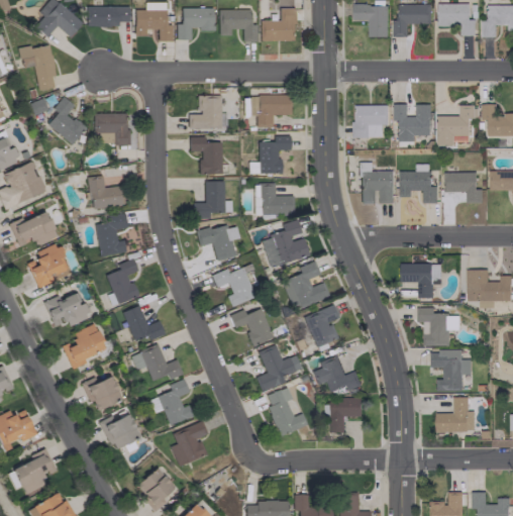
[(70,37),(82,23),(57,0),(49,0),(38,12),(43,17),(34,27),(45,38),(58,26),(70,37)]
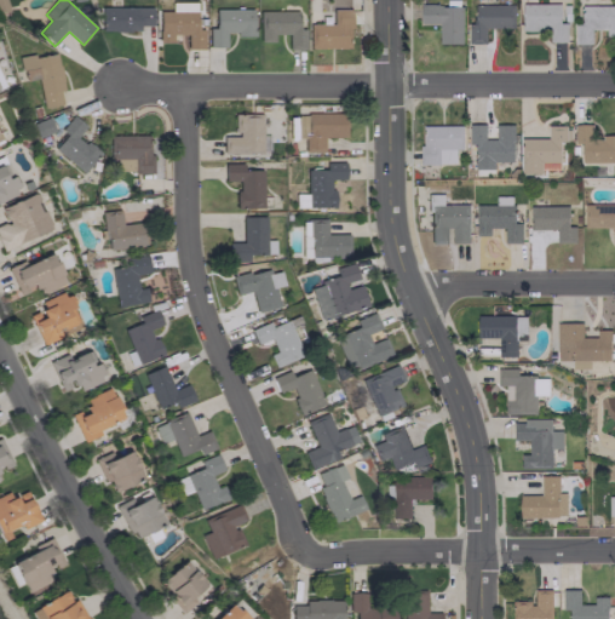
[(200,4),(174,3),(174,12),(162,12),(162,43),(176,44),(176,35),(189,35),(189,50),(207,50),(207,29),(200,29),(200,4)]
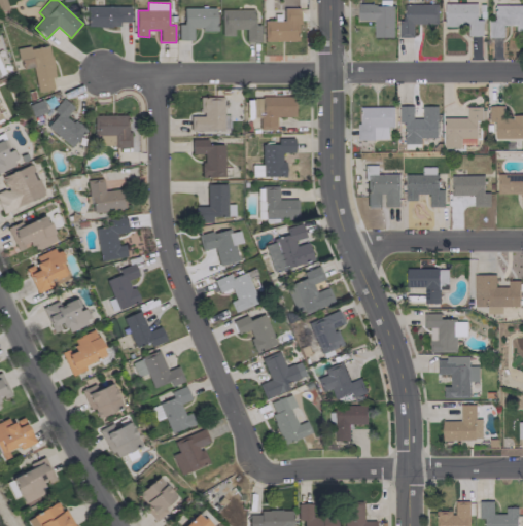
[(480,4),(447,3),(447,26),(471,27),(469,36),(485,37),(485,20),(479,20),(480,4)]
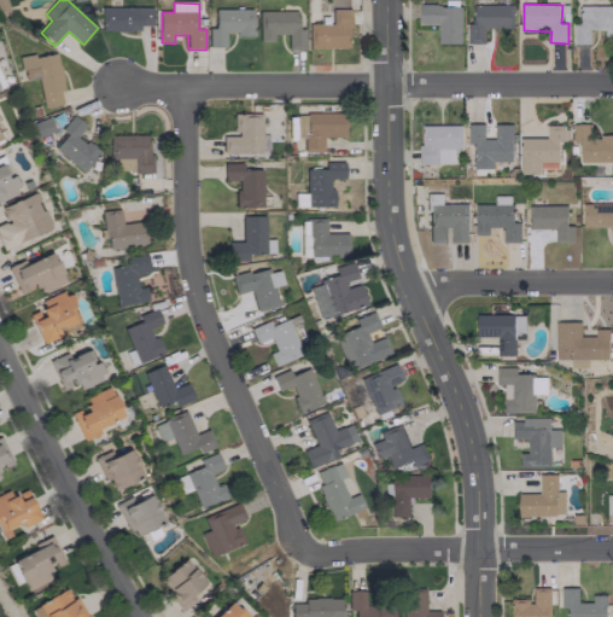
[(517,6),(477,5),(477,23),(471,23),(470,45),(488,45),(488,28),(515,29),(517,6)]
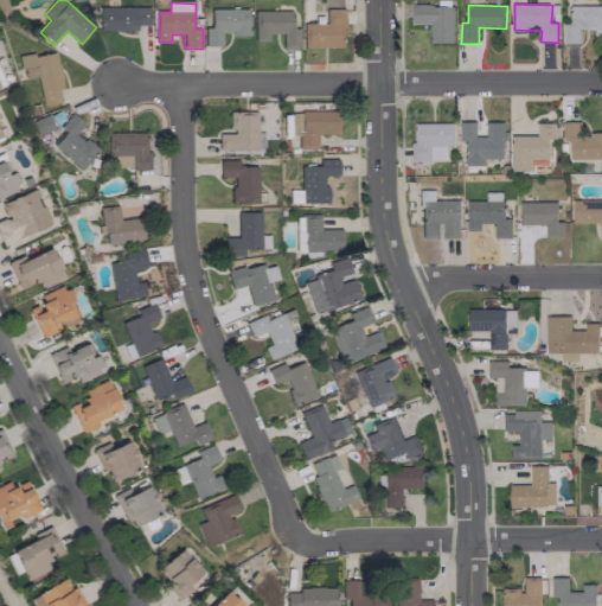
[(153,25),(153,6),(102,8),(103,32),(140,31),(140,26),(153,25)]
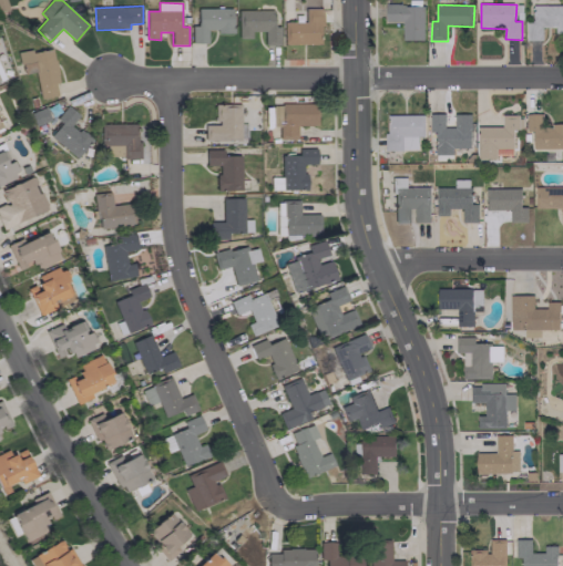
[(406,41),(427,40),(427,6),(388,7),(389,22),(406,22),(406,41)]
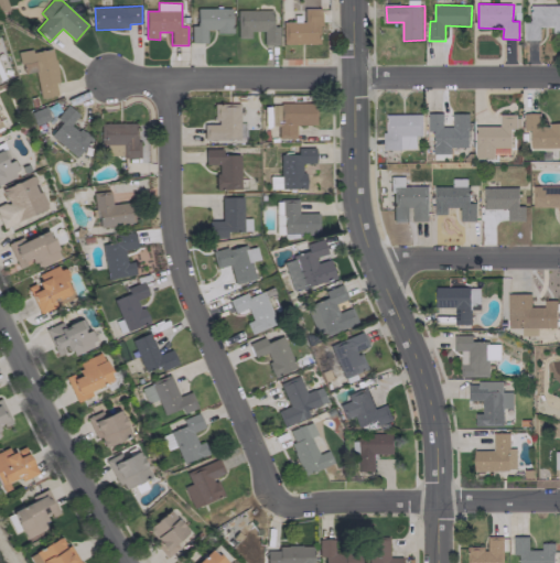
[(559,6),(532,6),(532,22),(527,22),(527,41),(542,41),(542,28),(555,28),(555,33),(559,33),(559,6)]
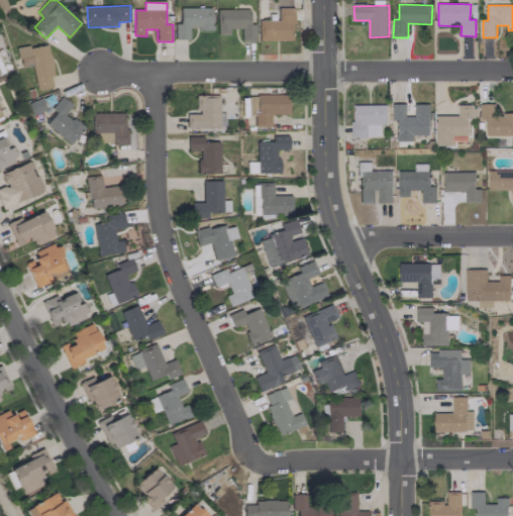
[(178,39),(192,39),(192,29),(214,29),(214,8),(183,8),(183,23),(178,23),(178,39)]
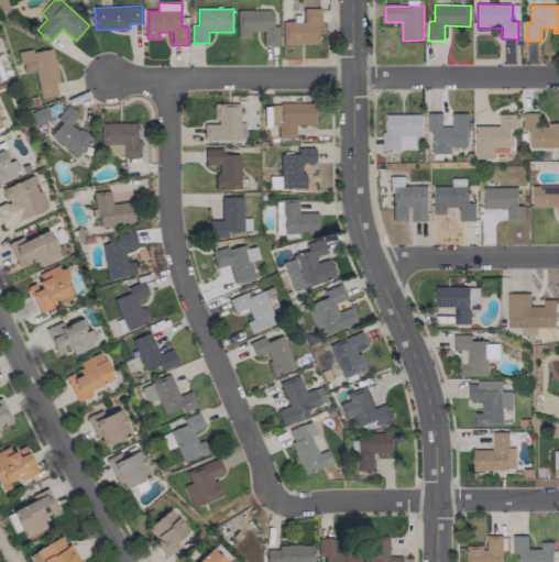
[(321,44),(321,9),(305,9),(305,22),(285,22),(285,44),(321,44)]
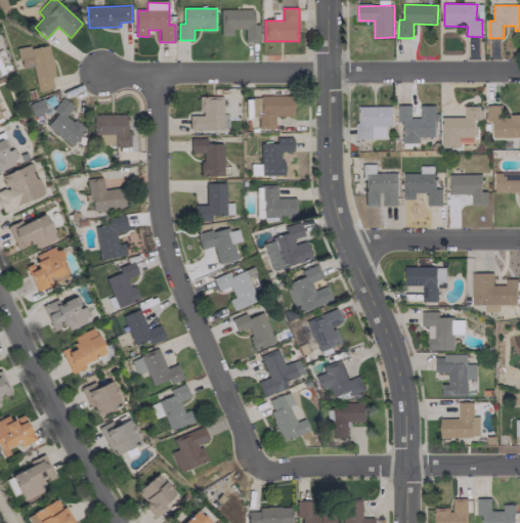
[(223,10),(223,36),(234,36),(234,30),(247,30),(247,42),(261,42),(261,25),(255,25),(255,10),(223,10)]
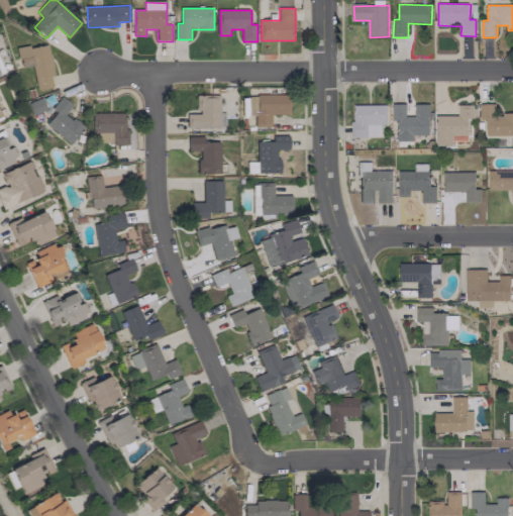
[(55,88),(53,77),(57,76),(49,43),(20,49),(23,68),(33,66),(38,91),(55,88)]
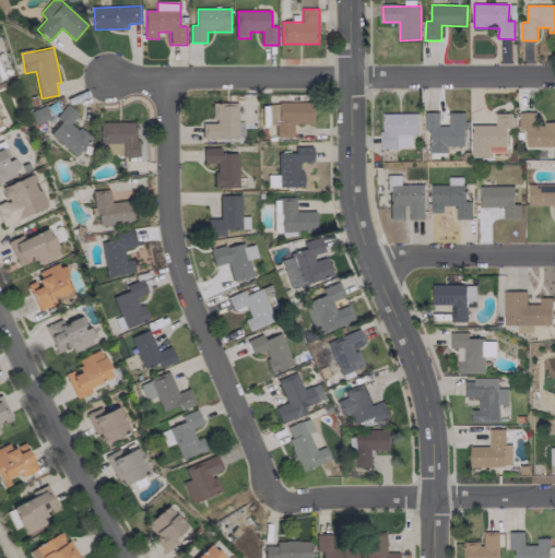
[(239,104),(215,103),(215,123),(204,123),(204,139),(245,140),(246,122),(239,122),(239,104)]
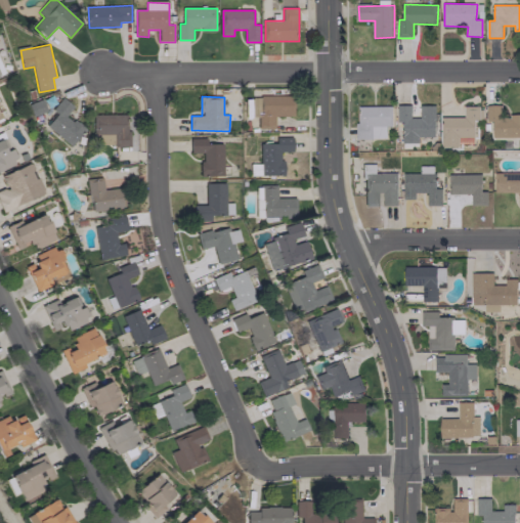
[(260,129),(276,128),(276,117),(294,116),(293,96),(254,97),(255,118),(260,118),(260,129)]
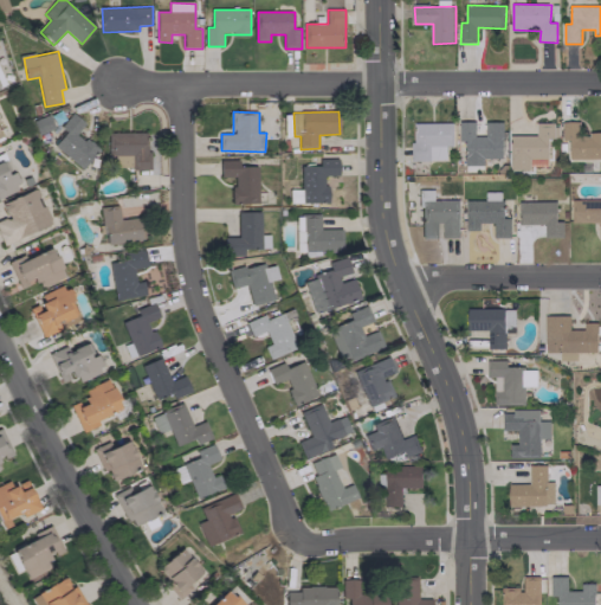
[(88,123),(73,114),(63,129),(65,130),(55,148),(86,169),(99,148),(79,135),(88,123)]
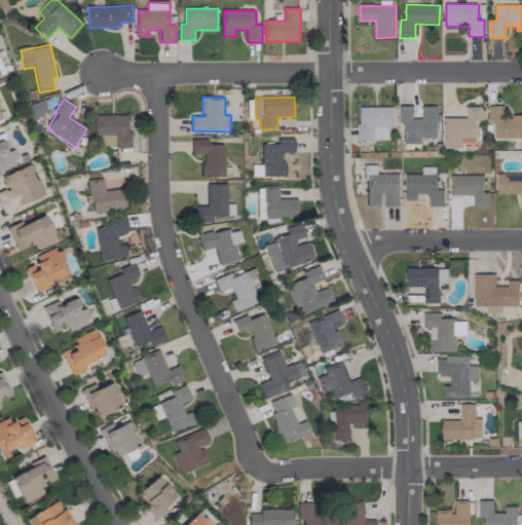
[(440,106),(424,106),(424,119),(415,119),(415,106),(402,106),(402,123),(407,123),(407,144),(423,144),(423,138),(439,138),(440,106)]
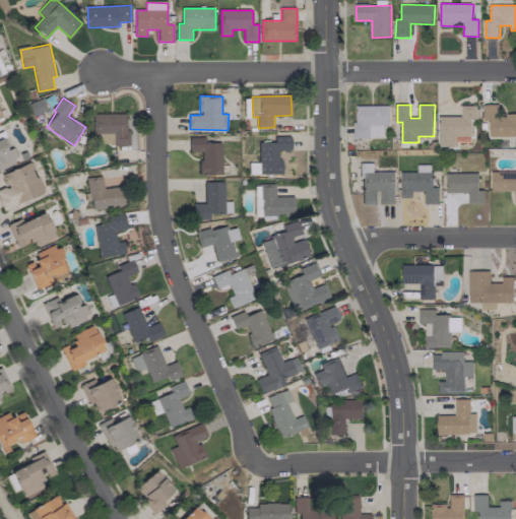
[(501,105),(486,105),(486,121),(492,121),(492,136),(515,136),(515,114),(501,115),(501,105)]
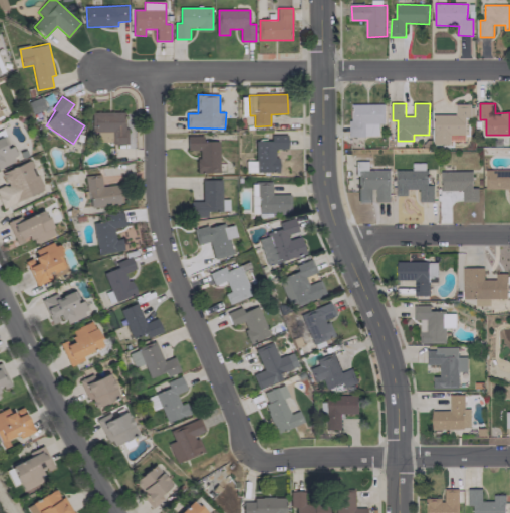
[(388,123),(387,104),(352,104),(352,137),(381,137),(381,124),(388,123)]
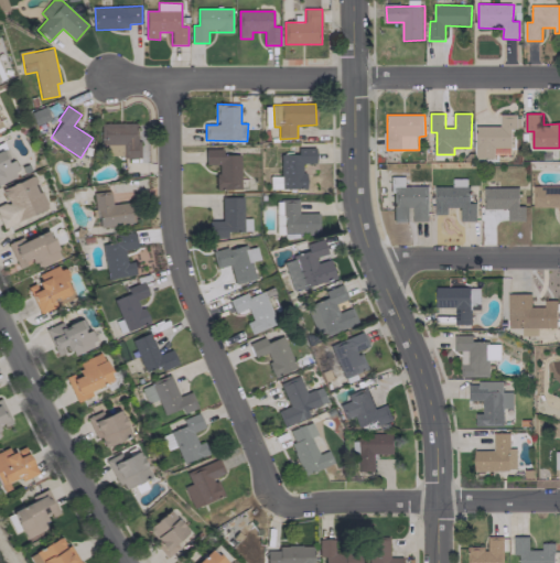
[(497,158),(496,148),(514,148),(513,130),(520,129),(519,115),(503,115),(503,126),(477,127),(478,159),(497,158)]
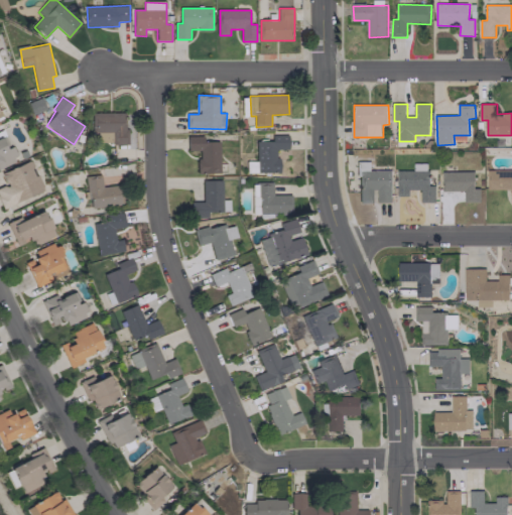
[(94,114),(94,133),(113,132),(113,145),(128,145),(128,113),(94,114)]
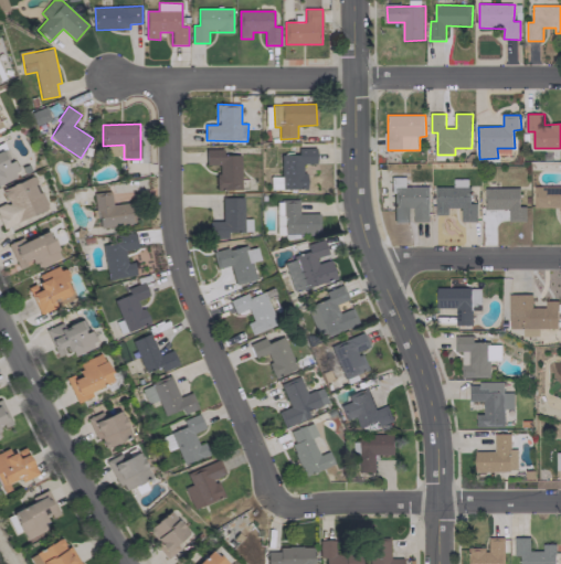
[(0,185),(22,176),(4,138),(0,140),(0,185)]
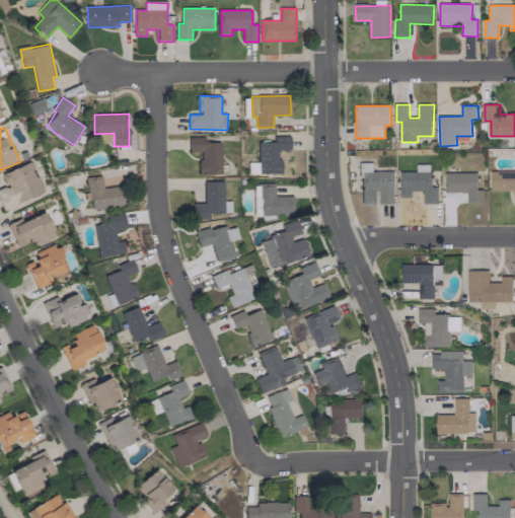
[(259,142),(260,174),(282,173),(281,151),(292,150),(292,136),(275,136),(276,142),(259,142)]
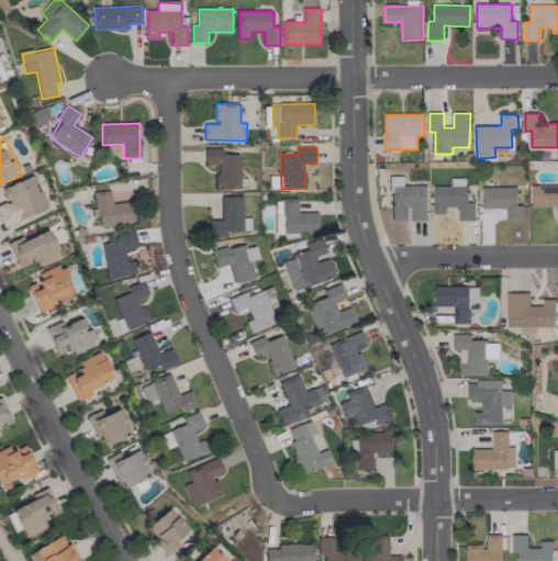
[(242,189),(241,155),(223,155),(223,148),(207,149),(207,165),(218,165),(218,189),(242,189)]
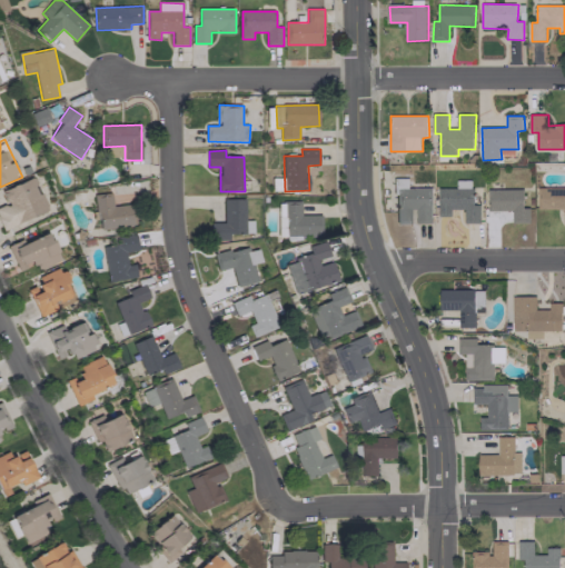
[(0,220),(5,231),(50,210),(36,177),(3,191),(9,203),(0,207),(0,220)]
